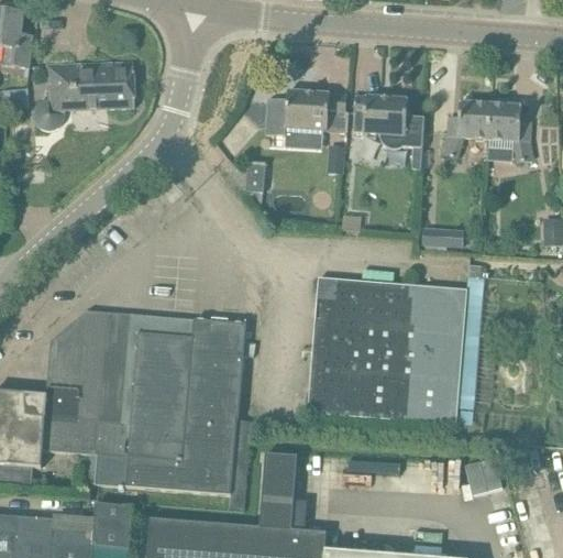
[(31,65),(31,57),(34,35),(20,34),(22,12),(0,10),(0,45),(3,46),(2,63),(31,65)]
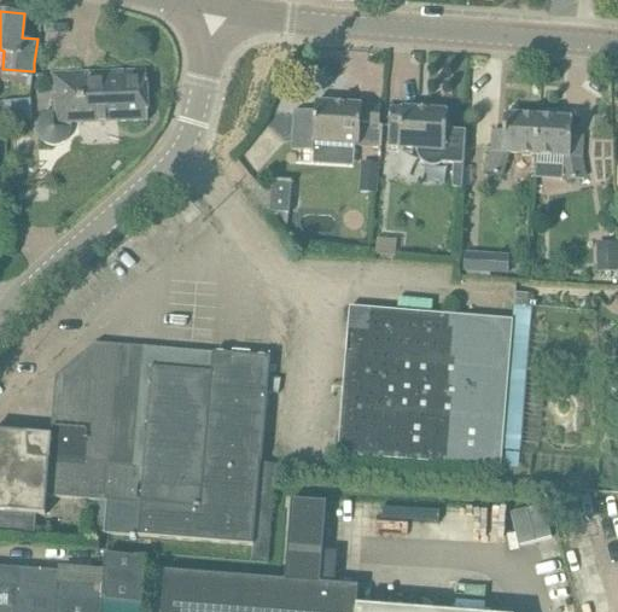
[(73,126),(73,118),(149,116),(147,66),(53,69),(54,106),(45,111),(41,114),(39,117),(38,123),(38,129),(40,133),(45,138),(47,140),(54,141),(58,141),(62,140),(66,138),(71,130),(73,126)]
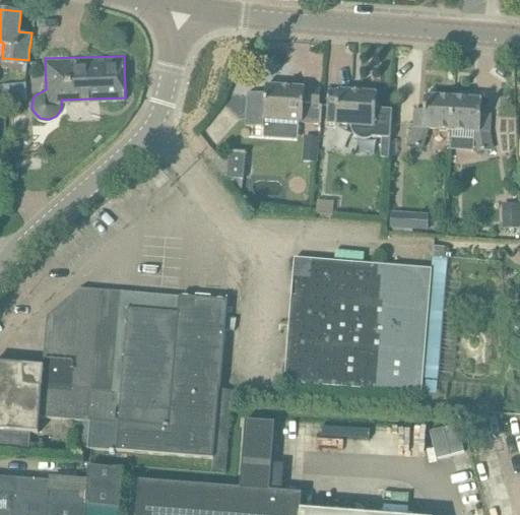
[(4,98),(28,94),(26,79),(0,81),(0,94),(4,94),(4,98)]
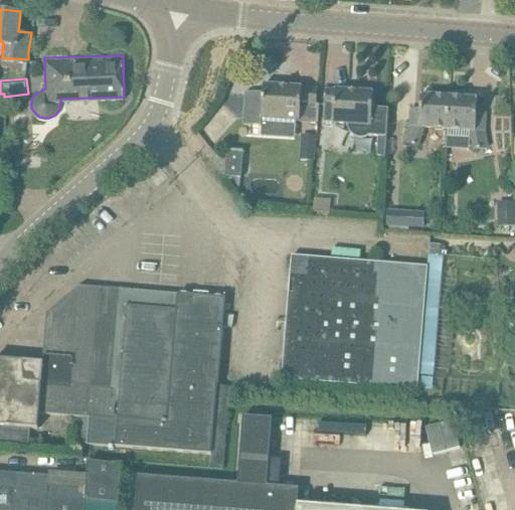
[(245,89),(243,122),(262,123),(262,117),(297,119),(319,120),(320,103),(316,103),(317,86),(264,82),(263,90),(245,89)]
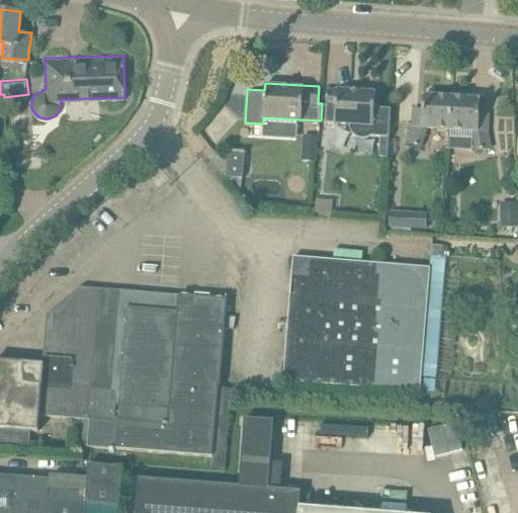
[(375,90),(327,87),(325,120),(351,121),(351,126),(353,131),(357,134),(360,136),(364,136),(371,135),(380,135),(379,154),(387,155),(391,106),(374,105),(375,90)]
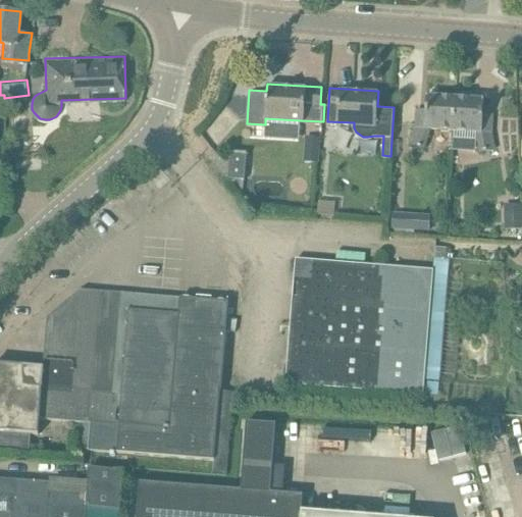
[(454,127),(456,95),(427,94),(426,107),(417,107),(416,125),(410,141),(424,146),(431,126),(454,127)]
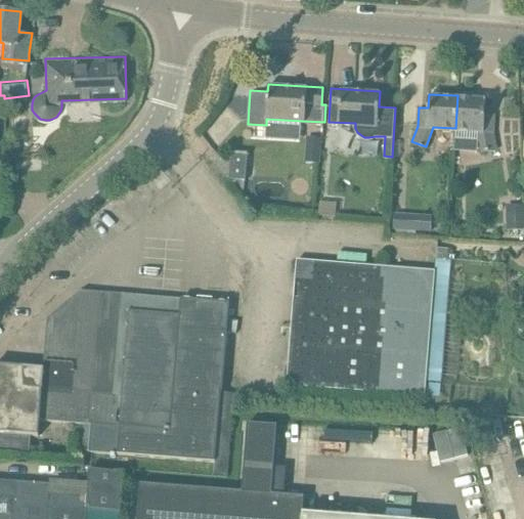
[(496,147),(493,130),(494,112),(485,112),(486,97),(457,95),(455,128),(479,130),(483,150),(496,147)]
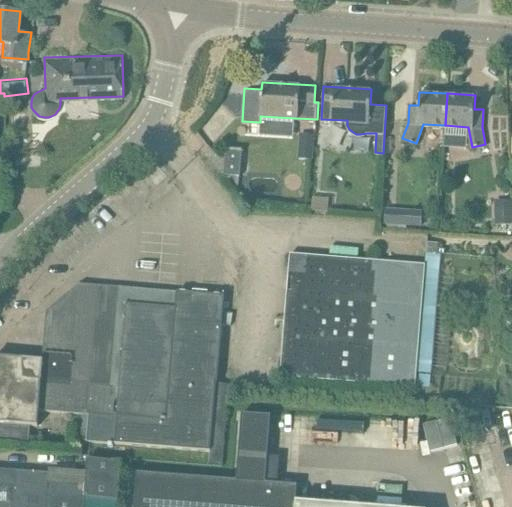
[(312,129),(298,128),(297,154),(311,154),(312,129)]
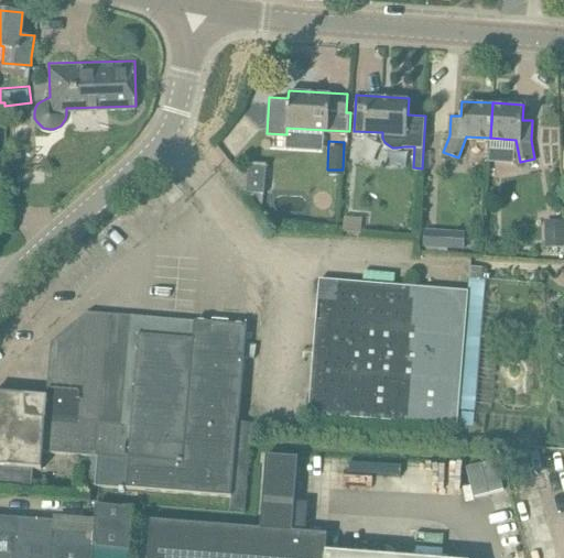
[(247,190),(264,192),(267,163),(249,161),(247,190)]
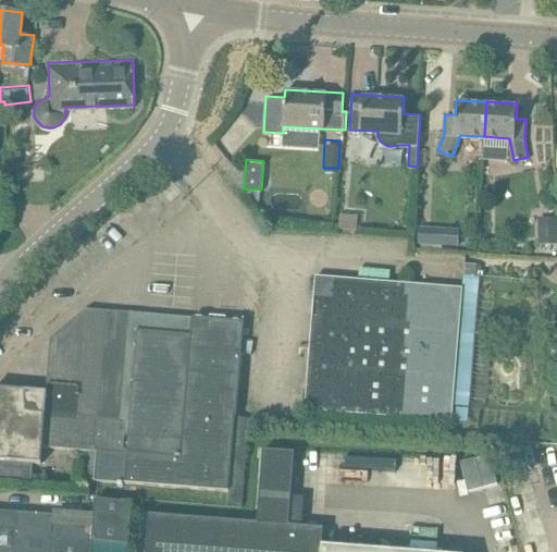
[(556,253),(556,213),(540,215),(542,255),(556,253)]
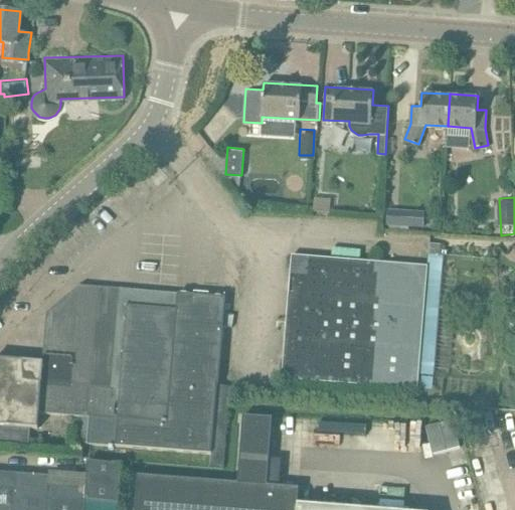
[(401,224),(402,208),(387,207),(386,223),(401,224)]
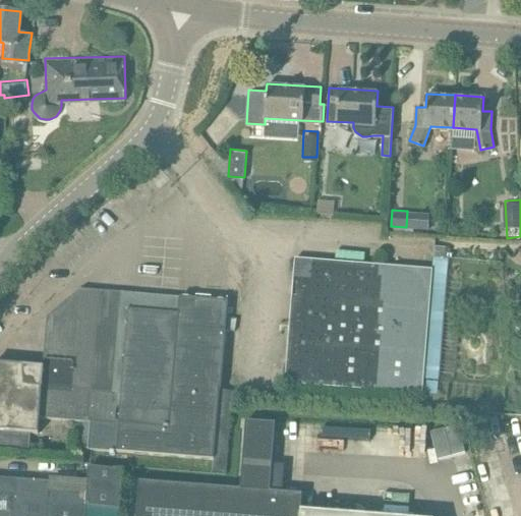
[(432,267),(315,258),(295,255),(285,381),(422,392),(432,267)]
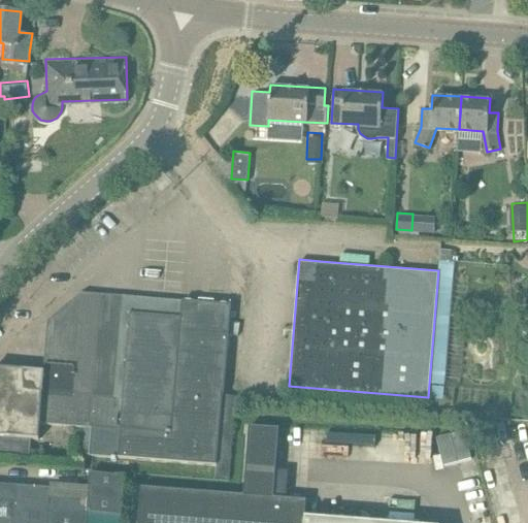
[(225,394),(231,302),(99,292),(98,301),(77,299),(53,321),(48,370),(44,422),(81,425),(80,452),(218,462),(217,474),(231,475),(237,395),(225,394)]
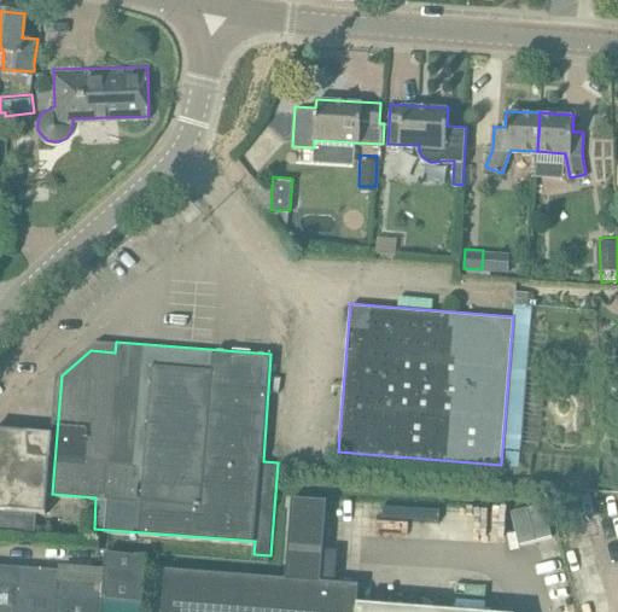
[(52,494),(57,433),(0,427),(0,530),(35,532),(36,511),(48,512),(50,494),(52,494)]
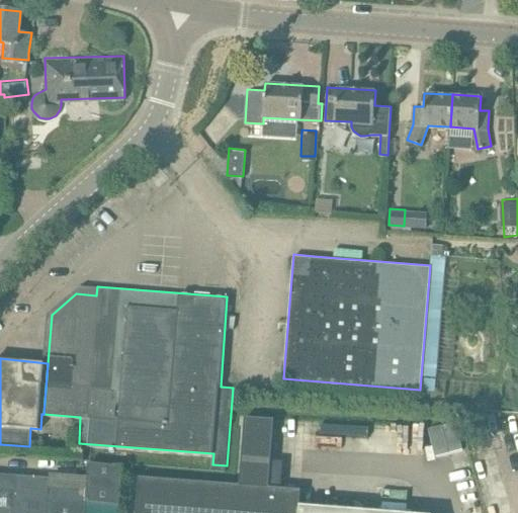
[(139,475),(136,512),(382,512),(300,506),(303,488),(269,486),(275,418),(245,415),(240,483),(139,475)]
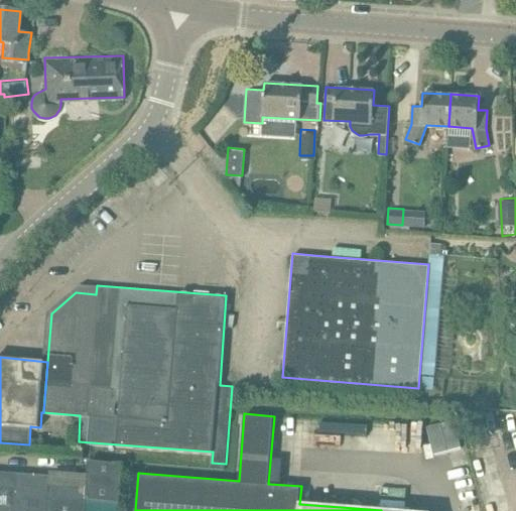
[(453,445),(447,419),(426,424),(432,450),(453,445)]
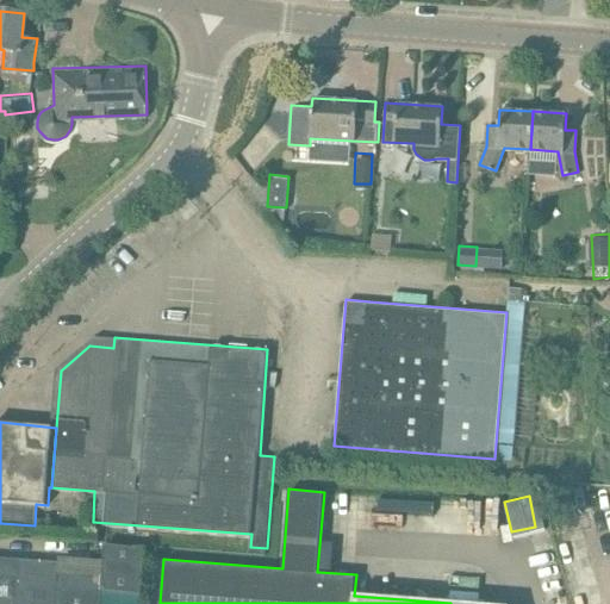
[(58,561),(0,555),(0,603),(139,603),(144,547),(105,543),(104,559),(58,554),(58,561)]
